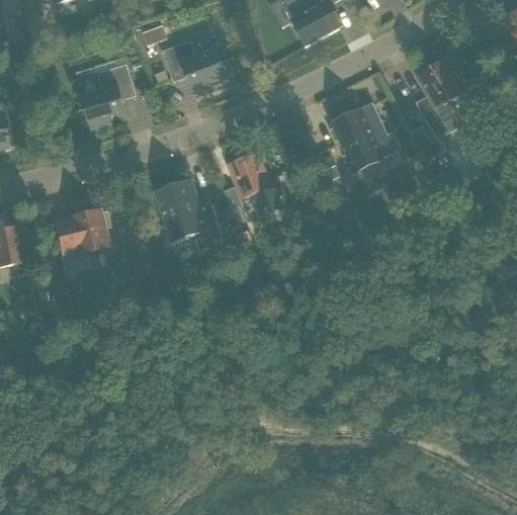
[(285,0),(294,18),(291,20),(290,19),(289,20),(304,47),(342,25),(331,3),(336,0),(285,0)]
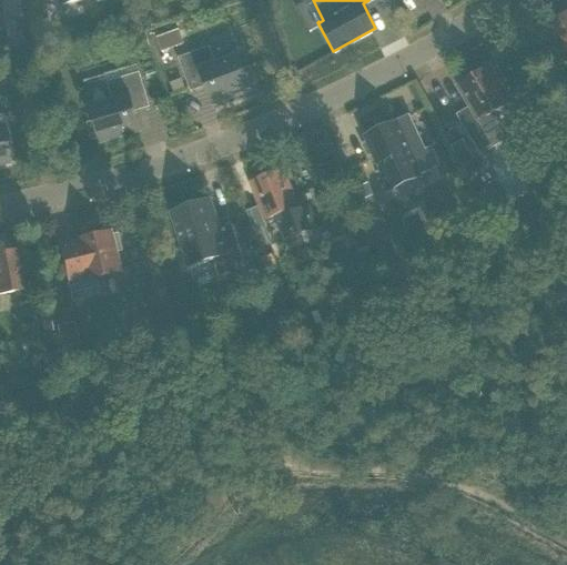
[(548,49),(554,44),(565,61),(566,63),(566,11),(559,17),(543,28),(545,31),(539,36),(548,49)]
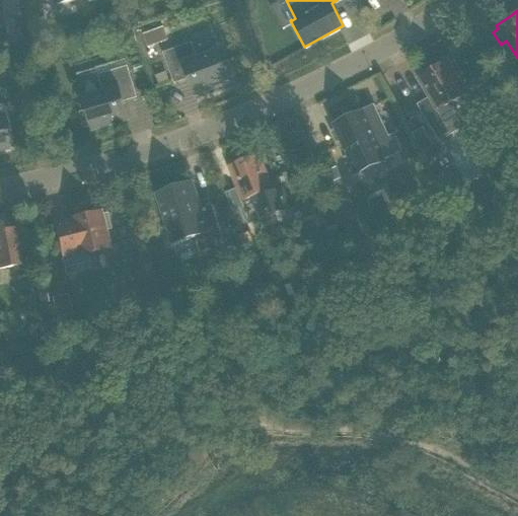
[(142,31),(147,44),(166,37),(162,24),(142,31)]
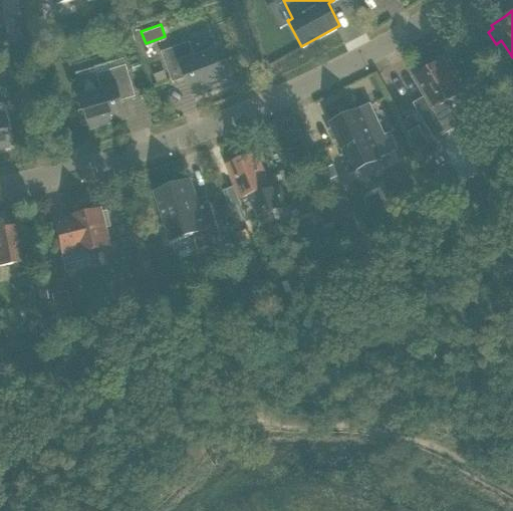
[(195,90),(225,78),(224,74),(229,72),(224,59),(219,61),(214,48),(193,56),(188,41),(161,51),(172,79),(185,74),(191,91),(195,90)]
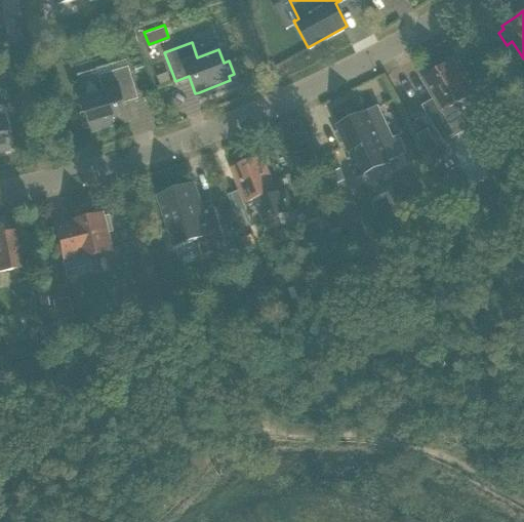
[(422,77),(425,81),(434,96),(421,104),(443,139),(468,124),(454,102),(470,92),(460,76),(466,73),(458,61),(452,64),(450,61),(422,77)]
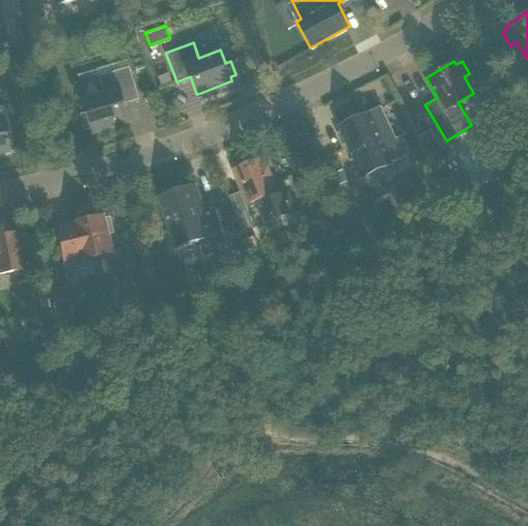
[(128,119),(124,104),(123,100),(136,96),(127,66),(99,74),(104,91),(83,97),(87,111),(81,113),(85,127),(91,125),(92,129),(128,119)]
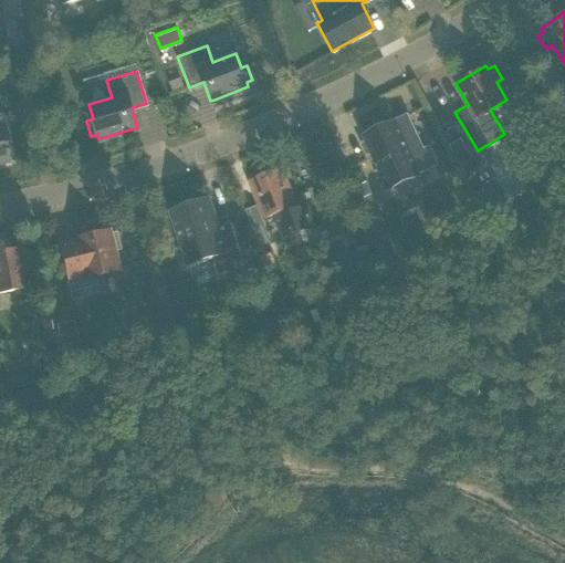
[(425,146),(408,112),(362,136),(388,189),(436,165),(426,145),(425,146)]
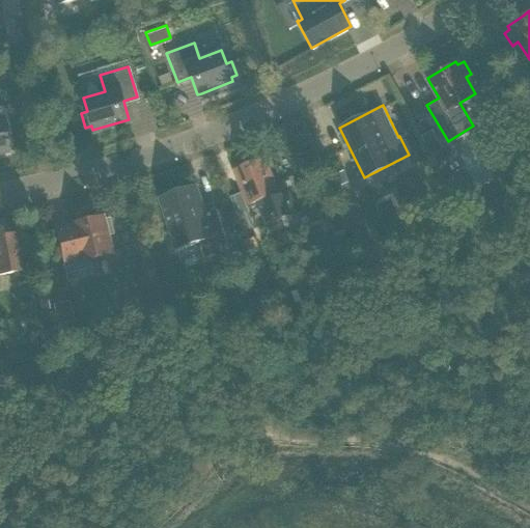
[(0,151),(8,150),(3,117),(0,117),(0,151)]
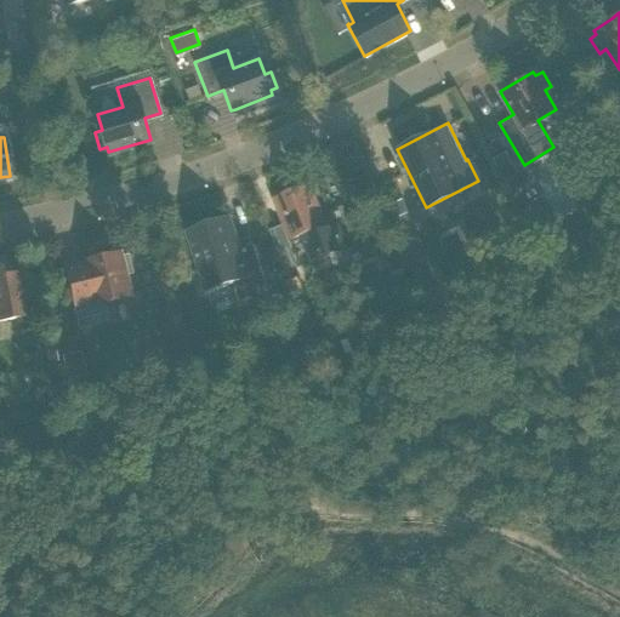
[(494,158),(505,177),(515,171),(504,152),(494,158)]
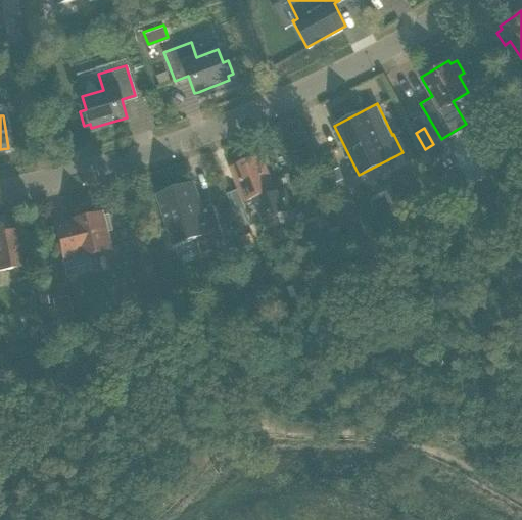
[(236,183),(241,198),(249,195),(250,198),(249,198),(257,220),(258,220),(257,216),(288,204),(289,208),(290,207),(282,186),(271,190),(270,188),(272,188),(258,153),(229,164),(236,183)]
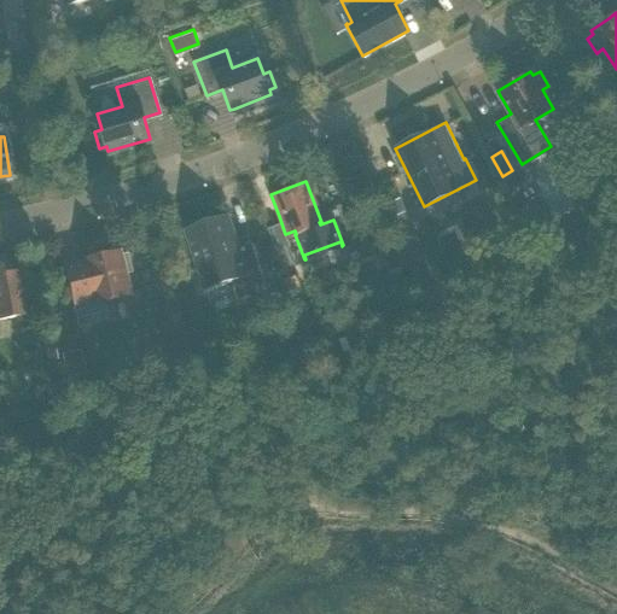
[(405,209),(391,215),(403,243),(417,235),(405,209)]
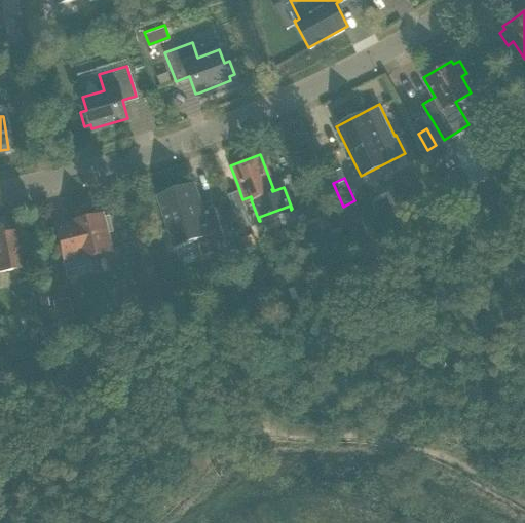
[(156,194),(173,246),(195,238),(200,254),(226,246),(212,202),(201,206),(193,182),(156,194)]
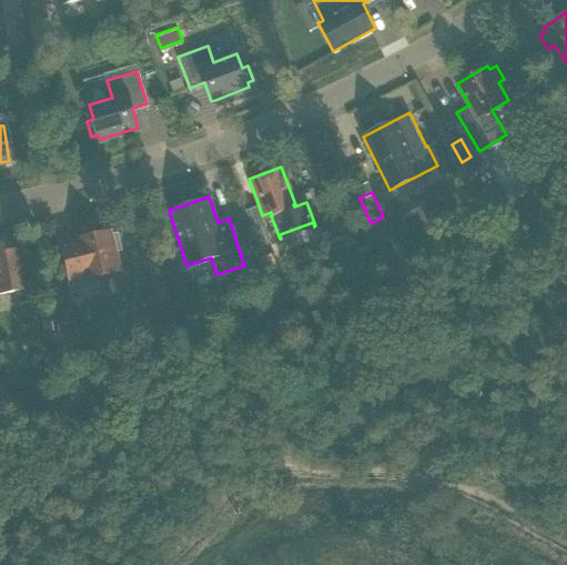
[(504,199),(487,210),(499,230),(516,219),(504,199)]
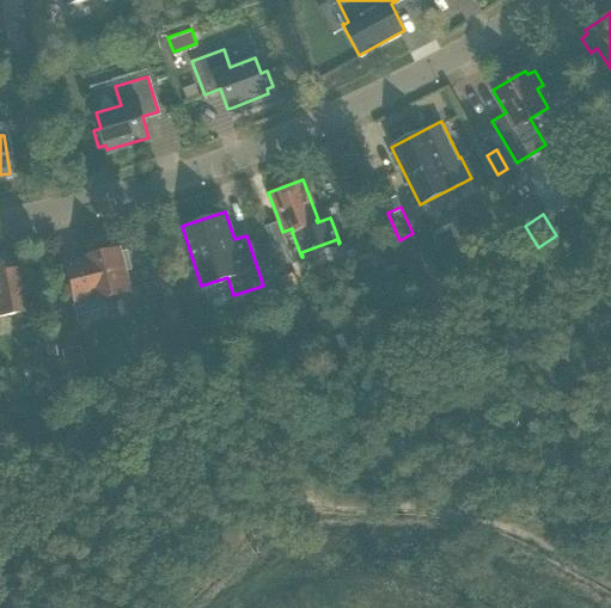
[(390,240),(376,246),(384,266),(398,260),(390,240)]
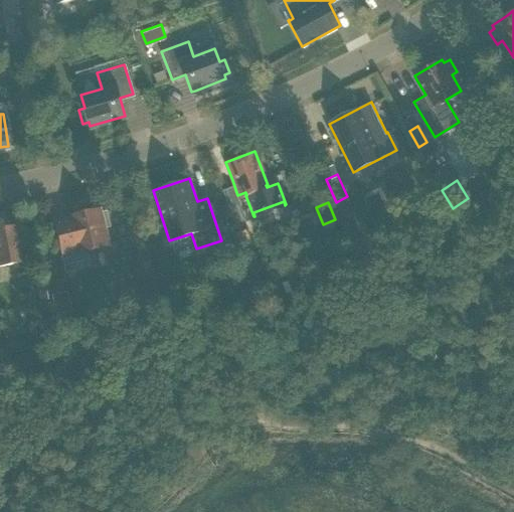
[(97,208),(78,212),(65,216),(70,237),(56,240),(64,271),(92,264),(88,247),(106,243),(102,225),(107,224),(104,210),(98,212),(97,208)]
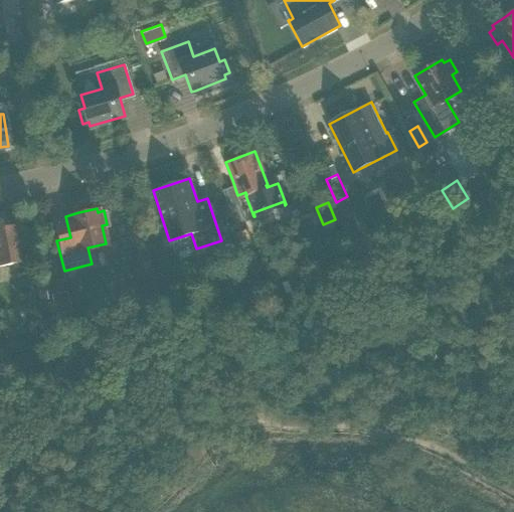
[(242,220),(234,224),(240,240),(248,237),(242,220)]
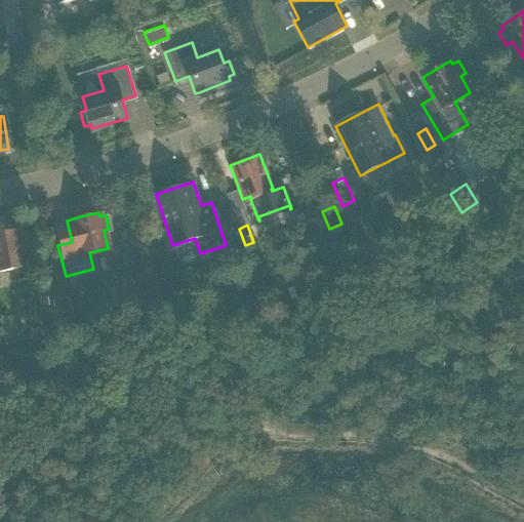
[(0,267),(23,264),(16,228),(0,230),(0,267)]
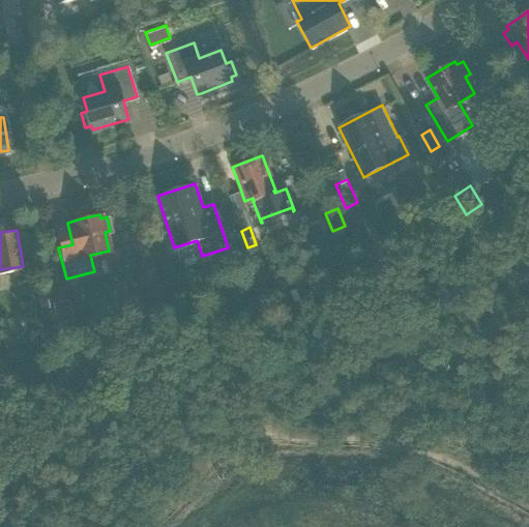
[(239,249),(229,252),(230,254),(234,266),(244,263),(239,249)]
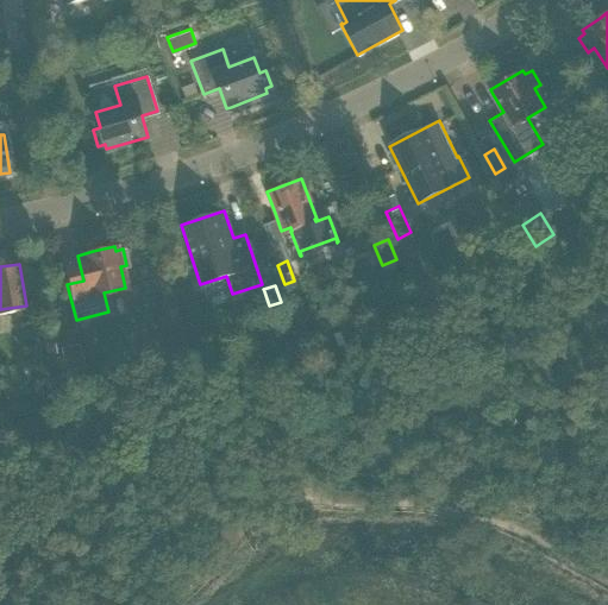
[(42,329),(45,352),(57,351),(54,328),(42,329)]
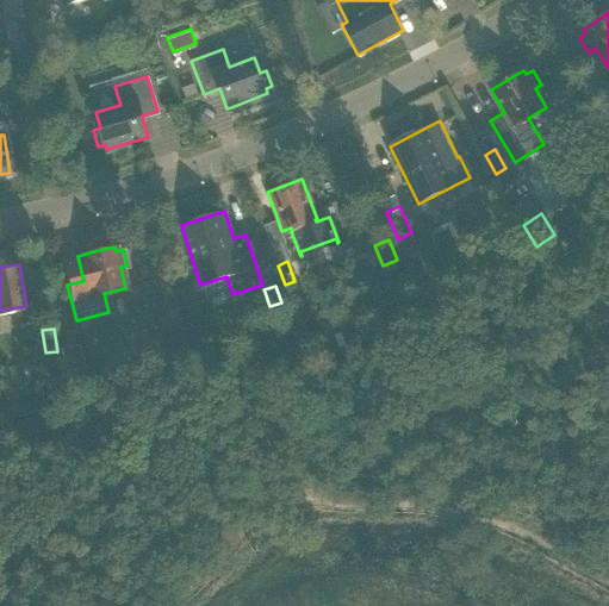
[(62,348),(60,349),(66,370),(82,366),(81,364),(76,344),(63,348),(62,348)]
